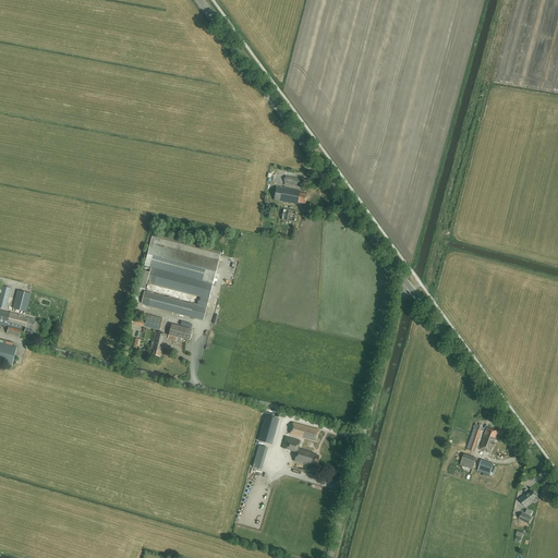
[(299,185),(301,179),(286,176),(283,183),(299,185)]
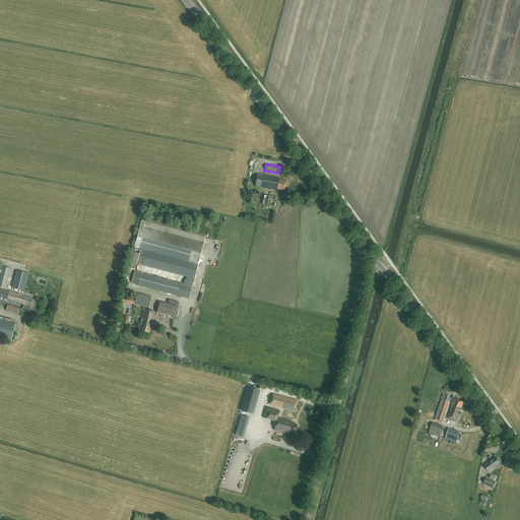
[(284,190),(285,181),(279,180),(279,178),(257,174),(255,186),(277,190),(277,189),(284,190)]
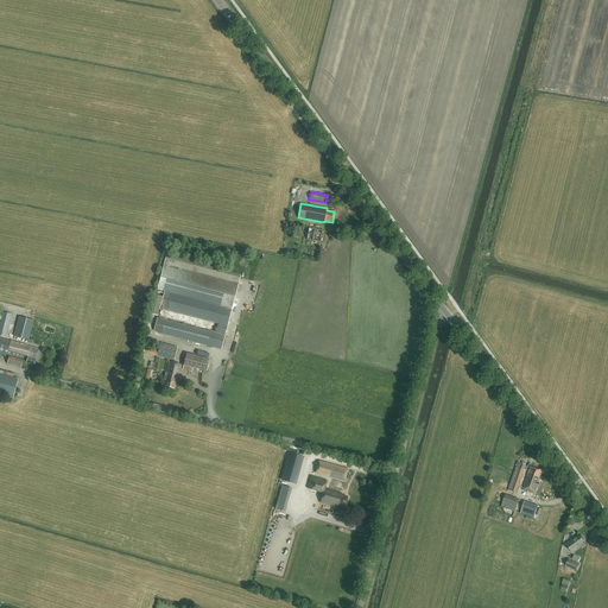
[(321,242),(323,232),(309,228),(306,240),(321,242)]
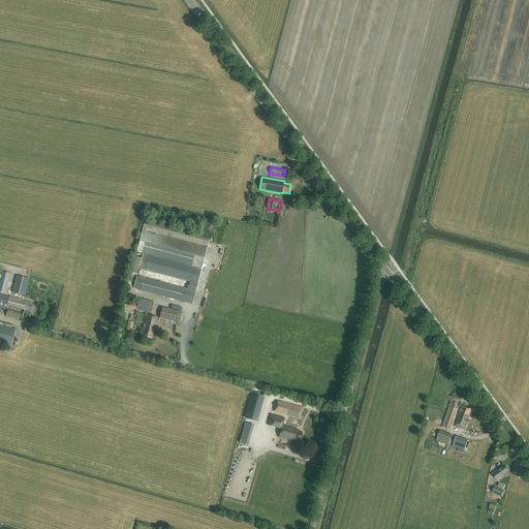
[(145,221),(137,251),(144,253),(139,268),(142,269),(138,276),(136,276),(134,287),(137,289),(192,304),(210,239),(145,221)]
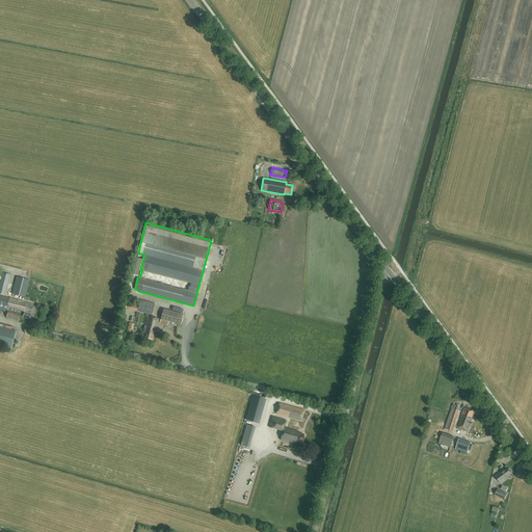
[(135,258),(130,274),(138,276),(142,260),(135,258)]
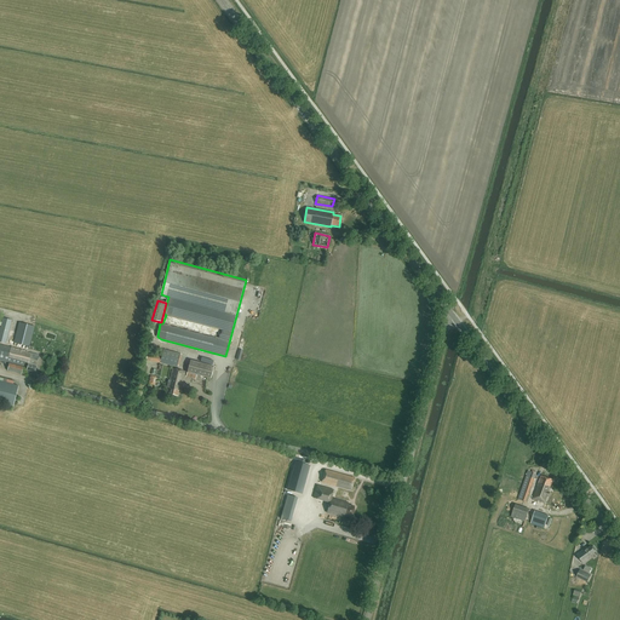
[(33,350),(34,346),(30,345),(35,327),(19,322),(13,343),(29,346),(28,349),(33,350)]
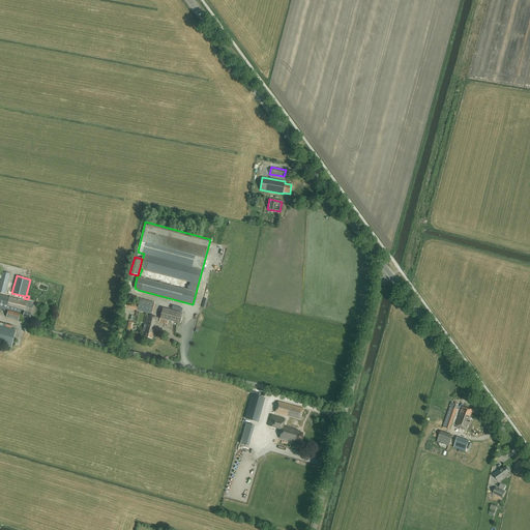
[(21,310),(25,311),(23,316),(25,317),(30,318),(33,305),(32,304),(32,303),(0,294),(0,306),(21,313),(21,310)]
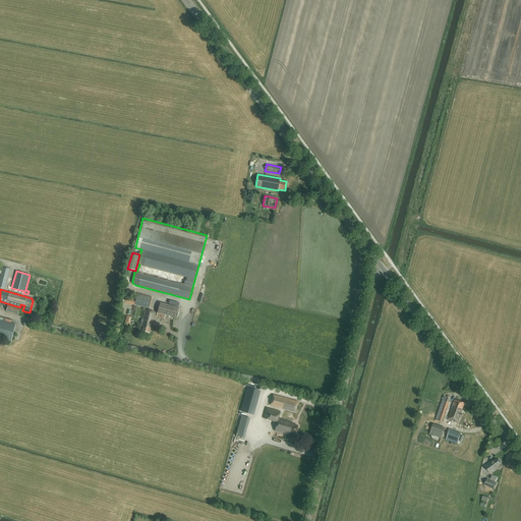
[(164,319),(165,315),(177,319),(180,308),(160,303),(158,312),(159,313),(158,316),(164,319)]
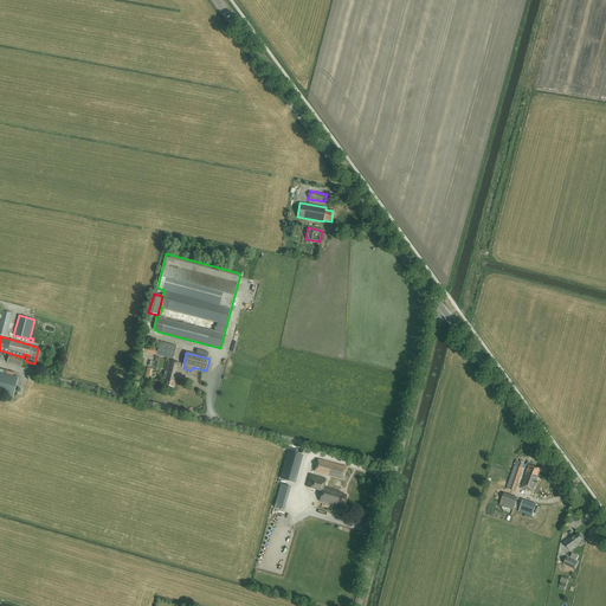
[(21,366),(23,359),(10,355),(7,362),(21,366)]
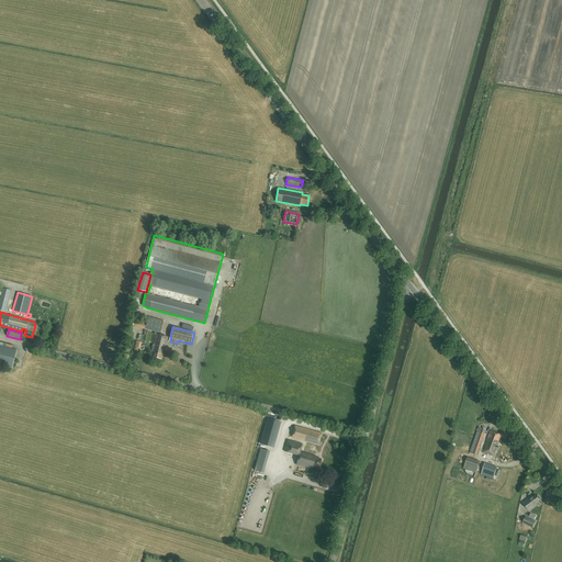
[(168,337),(156,334),(154,347),(153,347),(152,351),(154,352),(153,357),(161,359),(165,343),(166,343),(168,337)]
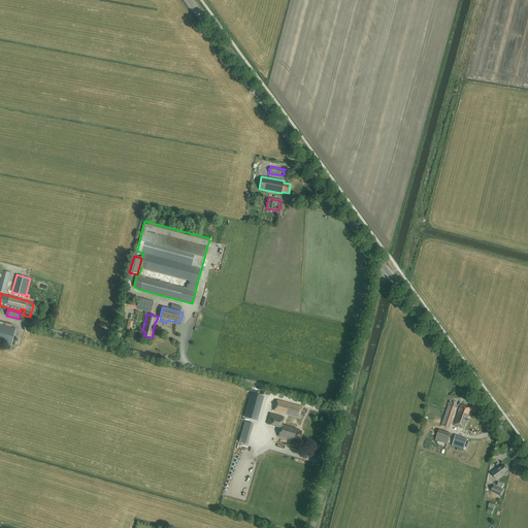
[(15,329),(0,324),(0,342),(11,345),(15,329)]
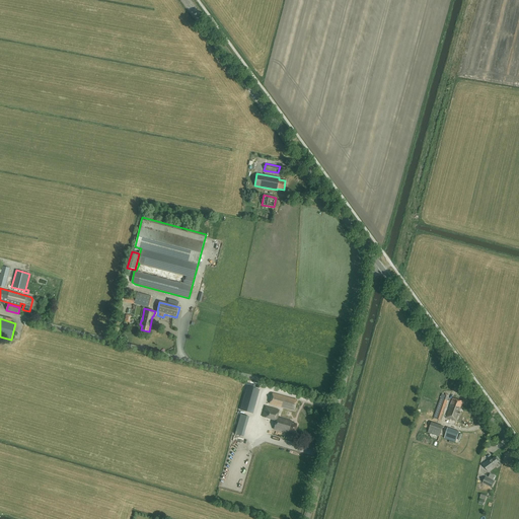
[(241,410),(252,413),(260,389),(247,386),(241,410)]
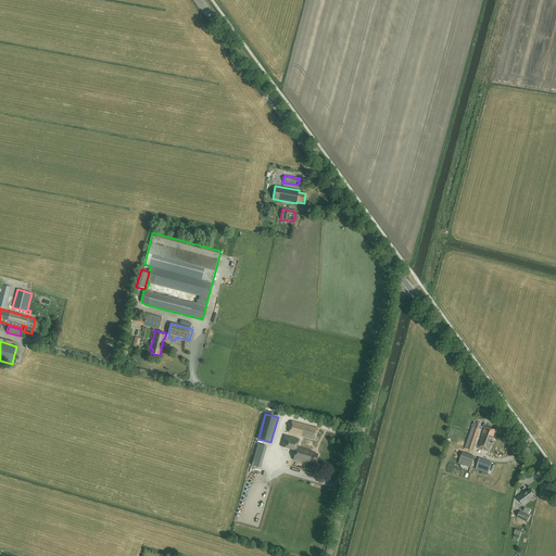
[(289,433),(315,440),(318,428),(292,420),(289,433)]
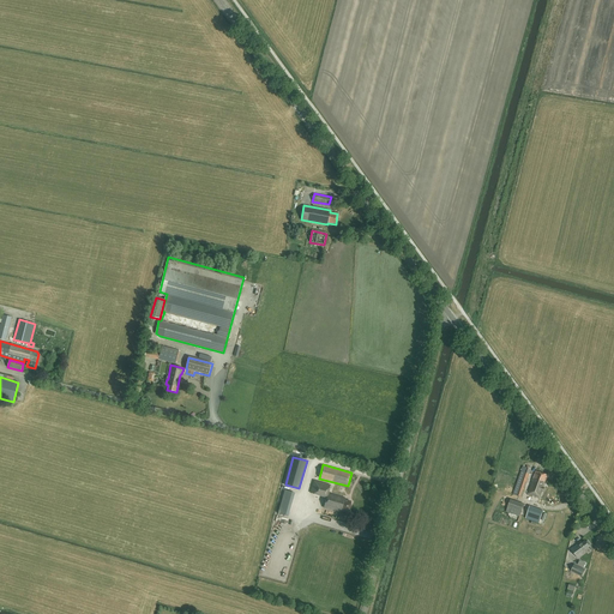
[(522,497),(531,469),(527,468),(523,467),(517,483),(519,485),(516,495),(522,497)]
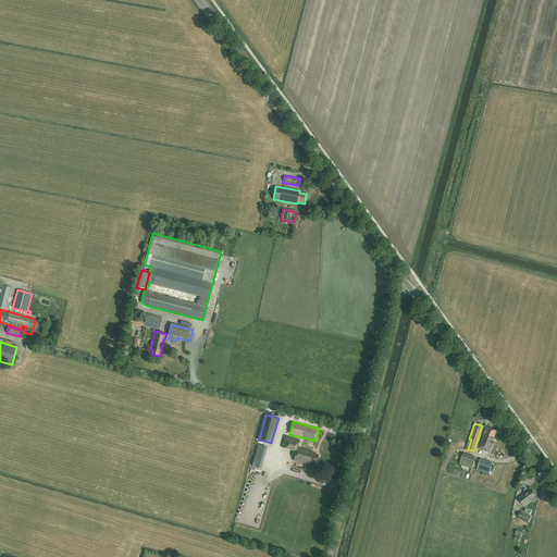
[(498,431),(486,428),(479,448),(491,453),(498,431)]
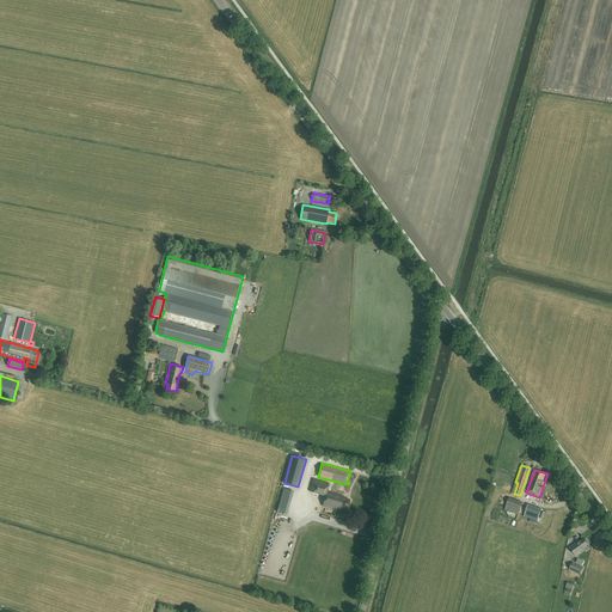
[(330,484),(313,479),(310,491),(325,496),(323,506),(340,510),(341,508),(348,510),(350,501),(343,499),(344,496),(328,491),(330,484)]
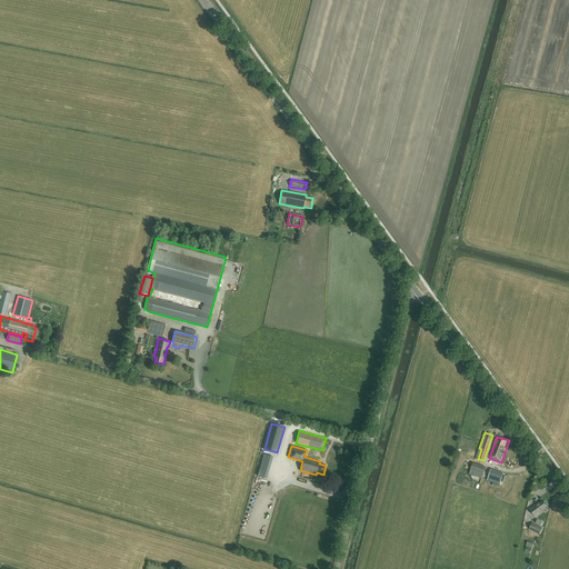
[(267,478),(273,457),(263,455),(258,476),(267,478)]
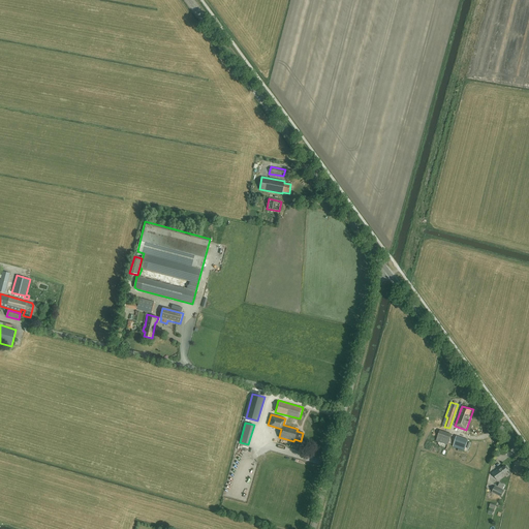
[(447,445),(452,434),(439,431),(436,441),(447,445)]
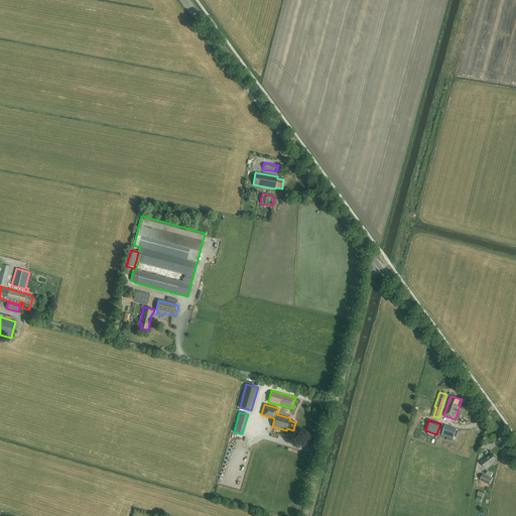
[(482,461),(486,467),(495,460),(495,459),(496,458),(494,455),(493,456),(492,455),(489,457),(489,456),(482,461)]
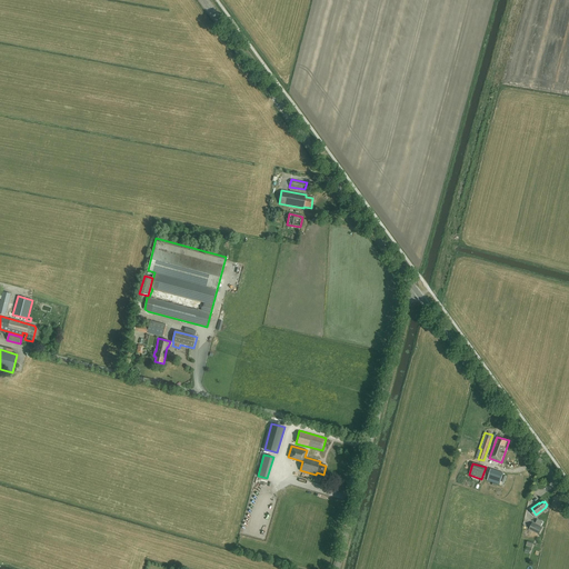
[(539,535),(542,528),(532,522),(529,529),(539,535)]
